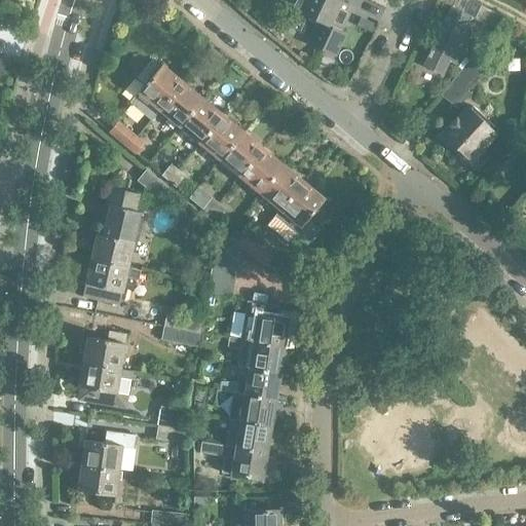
[(292,0),(291,5),(302,10),(300,13),(318,23),(308,44),(331,55),(342,33),(338,31),(349,6),(337,0),(292,0)]
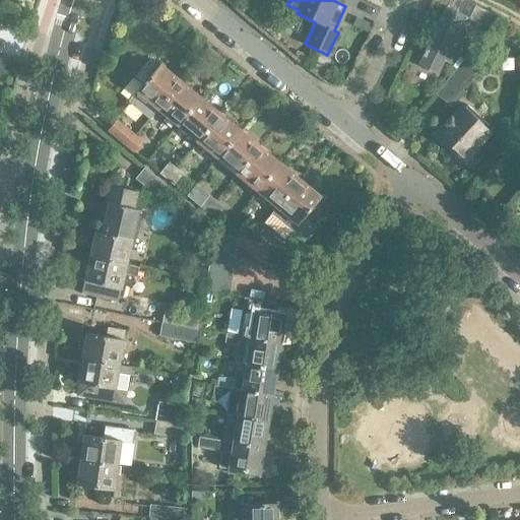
[(500,17),(474,6),(469,17),(448,7),(418,67),(435,75),(448,48),(455,52),(469,20),(490,29),(500,17)]
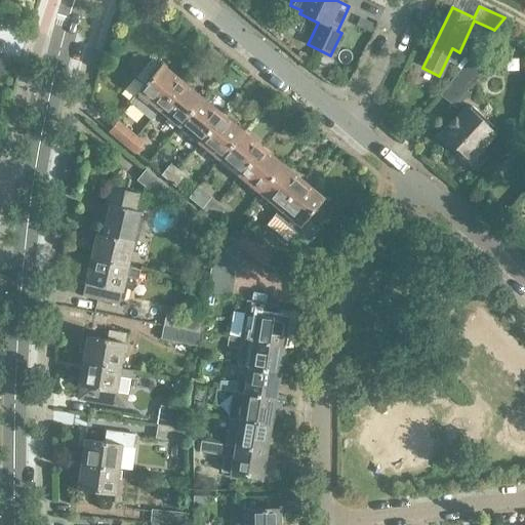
[(460,70),(439,94),(456,109),(470,93),(466,90),(481,71),(465,57),(456,67),(460,70)]
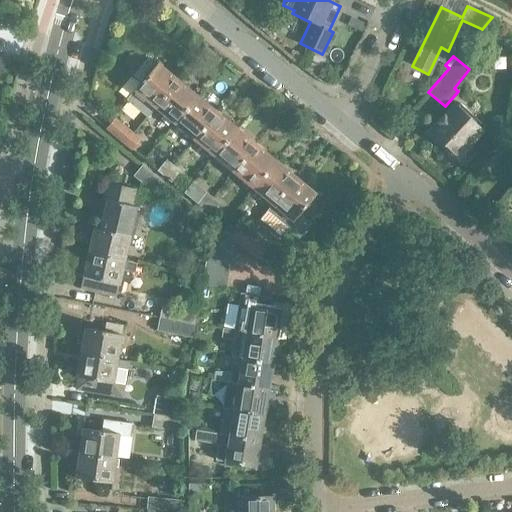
[(156,66),(147,59),(134,76),(142,82),(127,100),(147,116),(155,107),(177,80),(158,64),(156,66)]
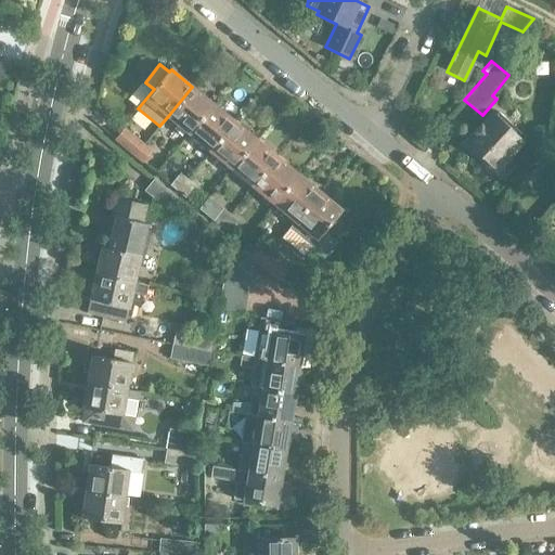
[(190,134),(214,105),(192,87),(168,116),(190,134)]
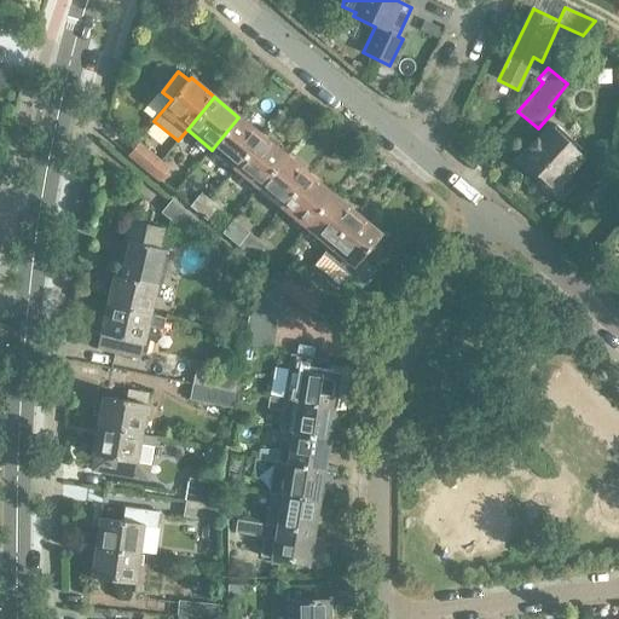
[(235,169),(262,137),(238,117),(212,150),(235,169)]
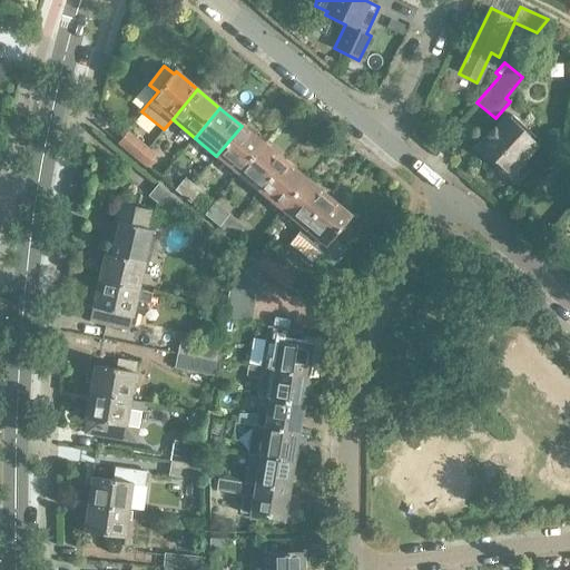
[(510,115),(491,135),(481,147),(508,172),(531,145),(521,134),(526,129),(510,115)]
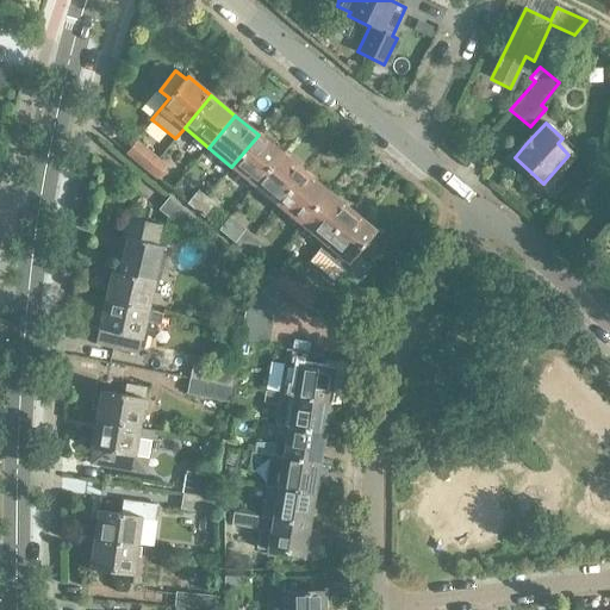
[(255,186),(282,154),(259,135),(231,167),(255,186)]
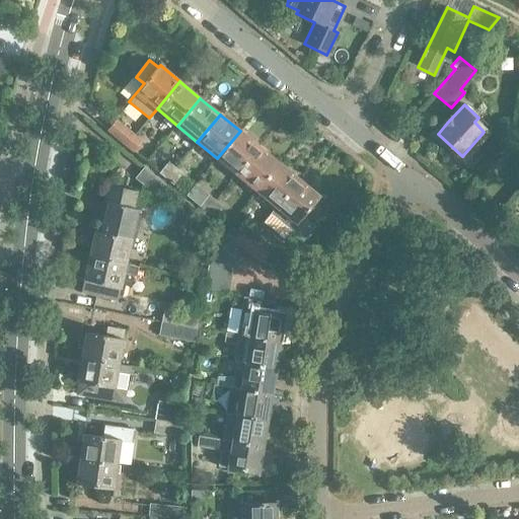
[(116,118),(107,128),(128,145),(136,135),(116,118)]
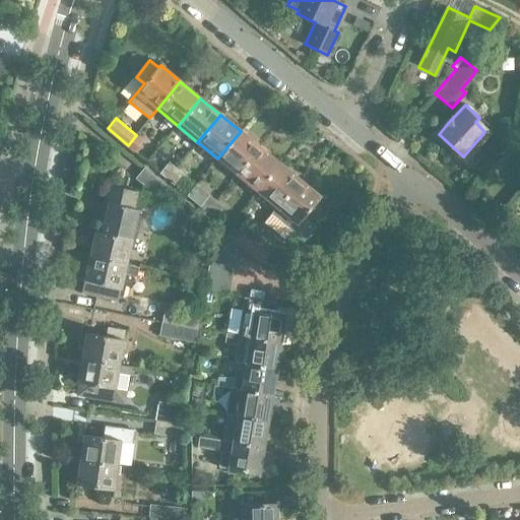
[(238,175),(260,147),(241,131),(217,158),(238,175)]
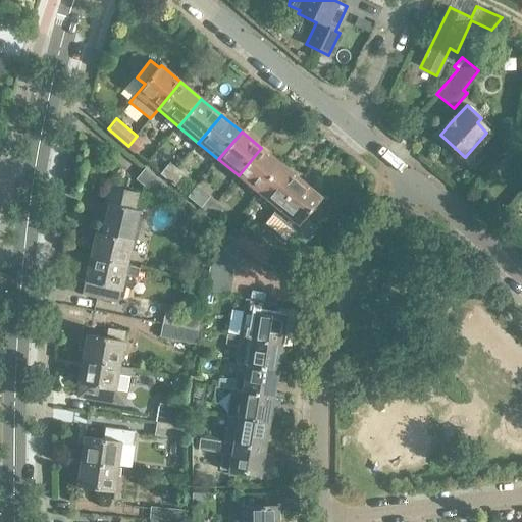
[(143,141),(137,136),(128,146),(135,151),(143,141)]
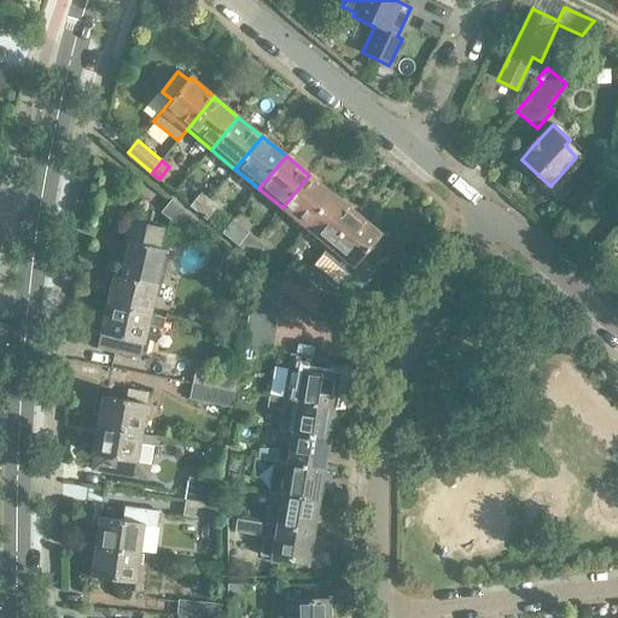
[(307,227),(333,194),(309,175),(283,208),(307,227)]
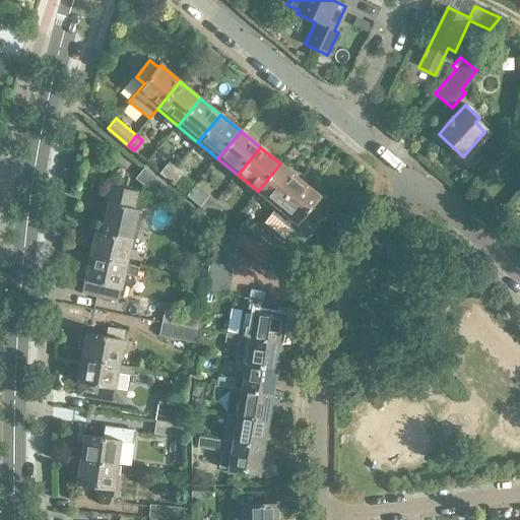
[(167,179),(177,168),(170,161),(159,173),(167,179)]
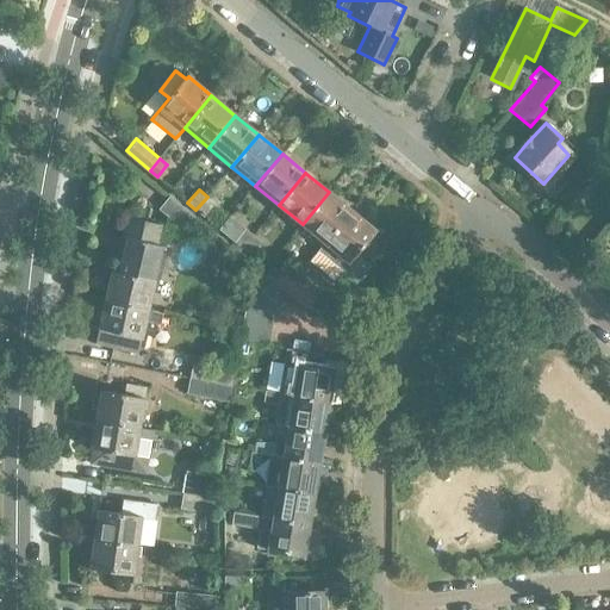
[(325,243),(352,211),(329,192),(303,224),(325,243)]
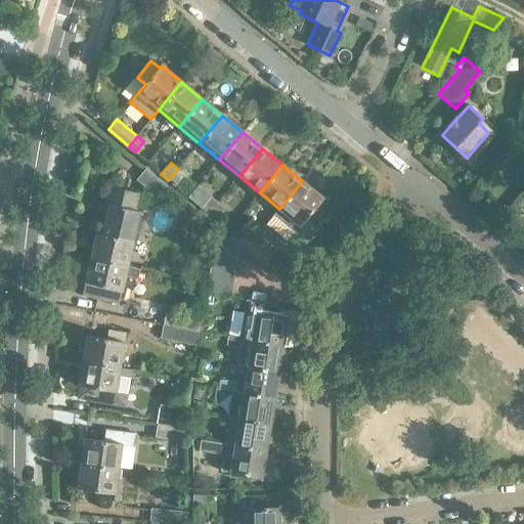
[(172,189),(145,168),(136,179),(163,201),(172,189)]
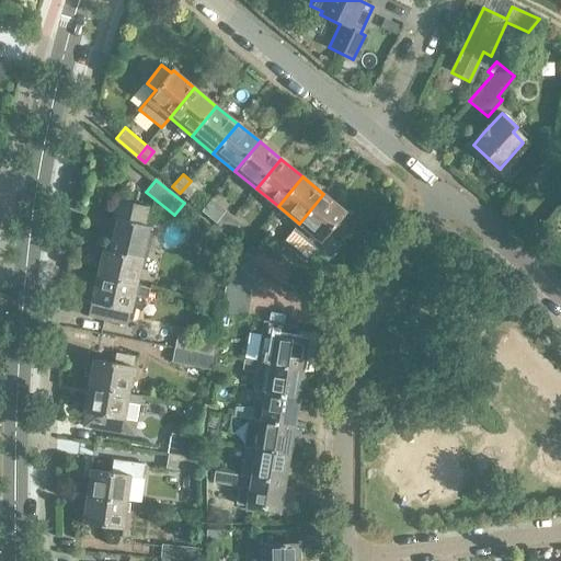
[(191,181),(180,193),(187,199),(198,186),(191,181)]
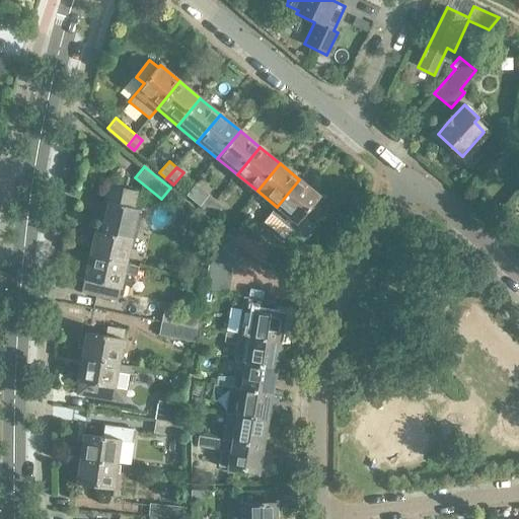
[(313,210),(320,201),(317,199),(320,196),(299,179),(277,207),(272,213),(305,240),(316,226),(304,216),(310,208),(313,210)]
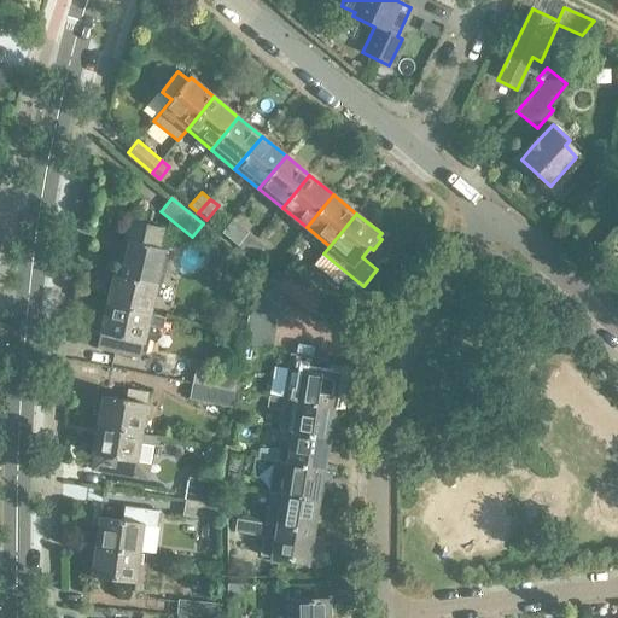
[(114,277),(108,304),(150,315),(157,287),(155,286),(163,250),(159,249),(164,228),(130,220),(126,242),(130,243),(122,278),(114,277)]
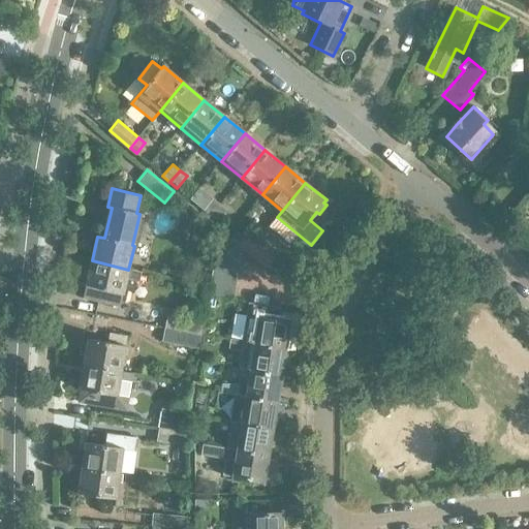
[(204,210),(212,199),(201,191),(193,201),(204,210)]
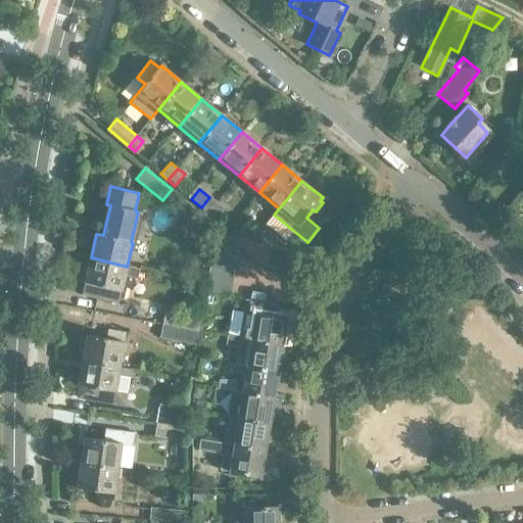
[(209,197),(201,207),(208,214),(210,211),(219,201),(211,196),(209,197)]
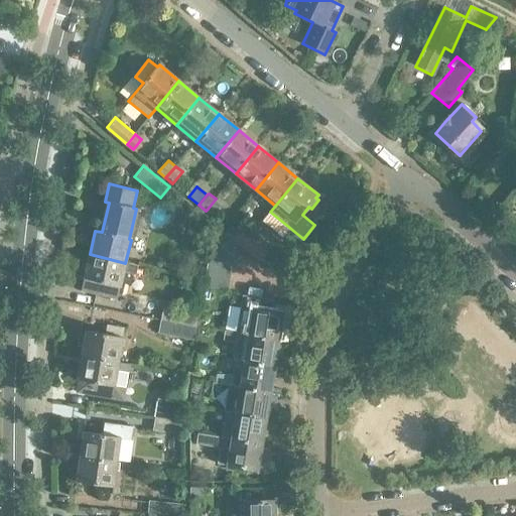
[(208,209),(206,211),(213,217),(223,205),(216,199),(208,209)]
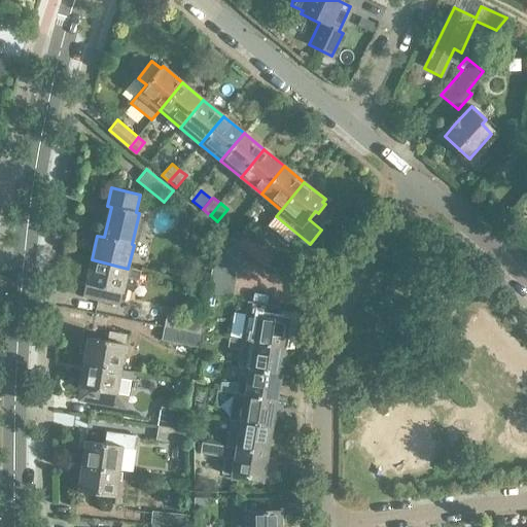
[(213,255),(236,258),(240,247),(218,229),(213,255)]
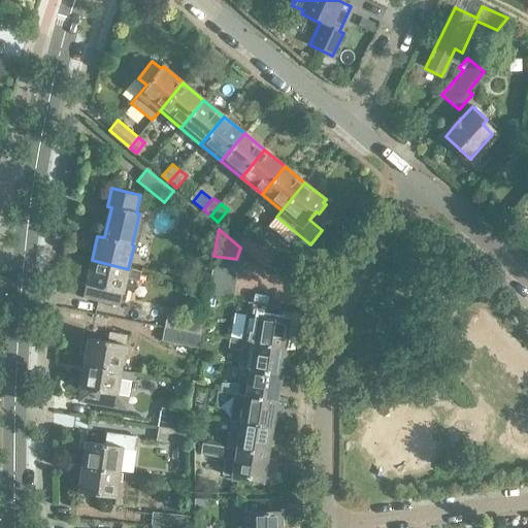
[(248,253),(256,242),(249,236),(240,248),(248,253)]
